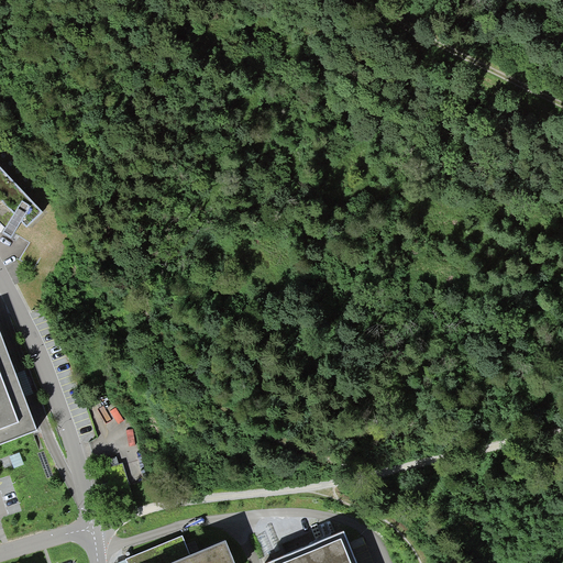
[(58,197),(0,138),(0,221),(8,230),(3,236),(11,242),(22,222),(28,227),(58,197)]
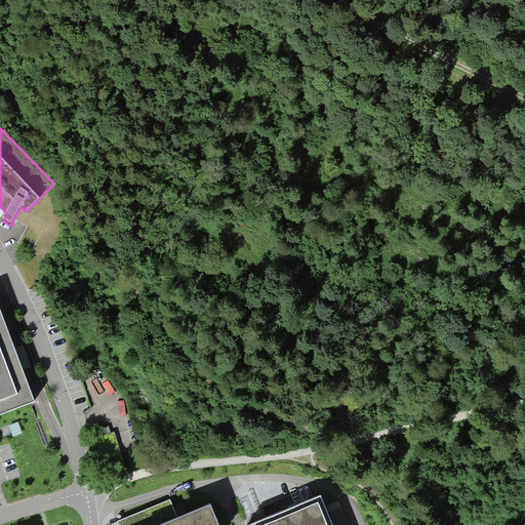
[(0,414),(35,401),(0,310),(0,414)]
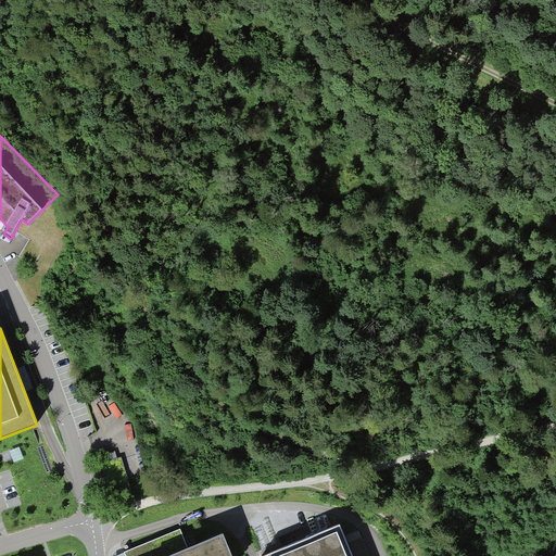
[(355,555),(341,522),(263,555),(355,555)]
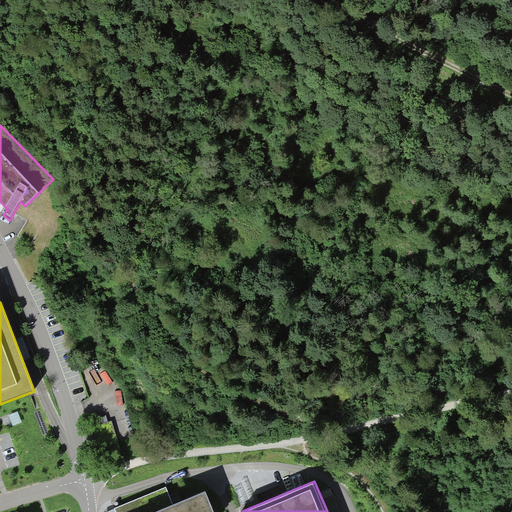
[(170,494),(167,485),(104,511),(214,511),(207,490),(183,499),(179,490),(170,494)]
